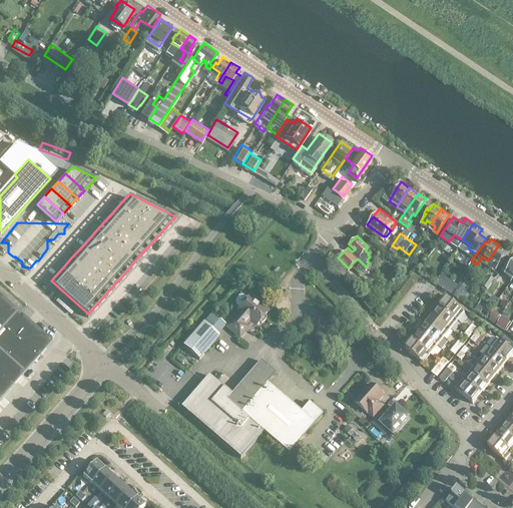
[(499,244),(488,261),(495,267),(507,250),(499,244)]
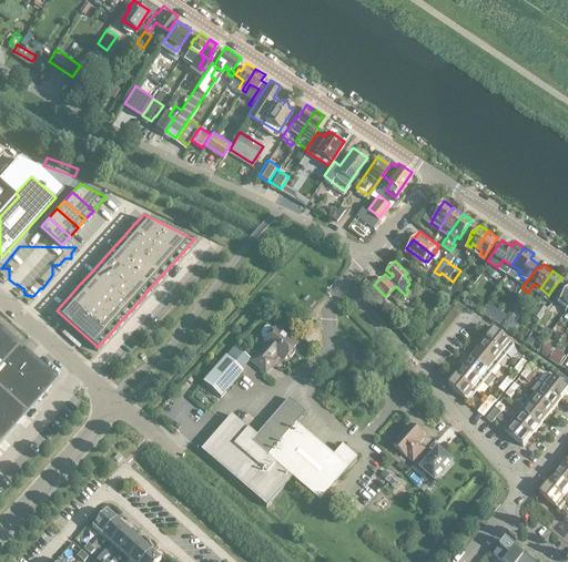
[(567,284),(564,282),(555,295),(560,298),(559,299),(561,302),(563,299),(567,302),(567,284)]
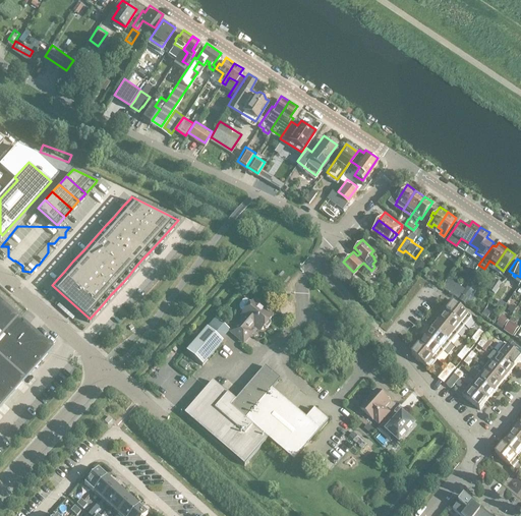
[(450,275),(445,284),(460,292),(465,283),(450,275)]
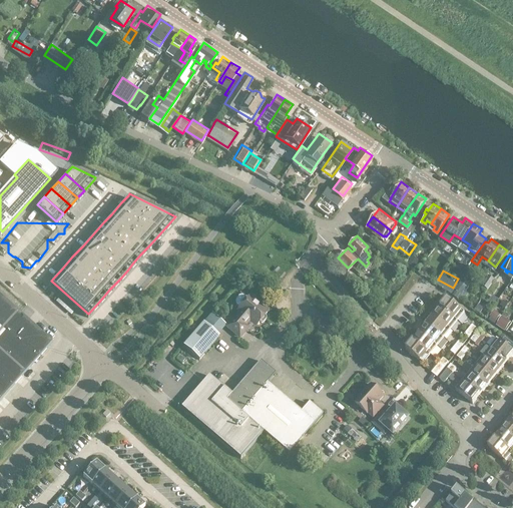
[(488,287),(495,276),(489,272),(482,283),(488,287)]
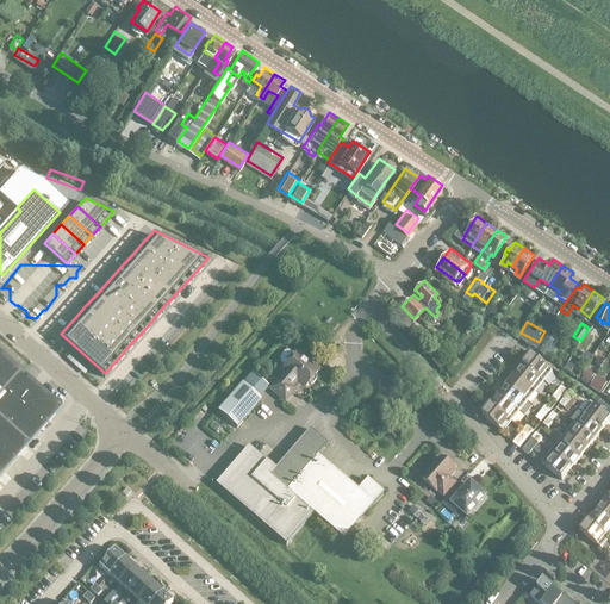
[(549,346),(555,337),(547,331),(541,341),(543,342),(542,344),(547,347),(548,344),(549,346)]
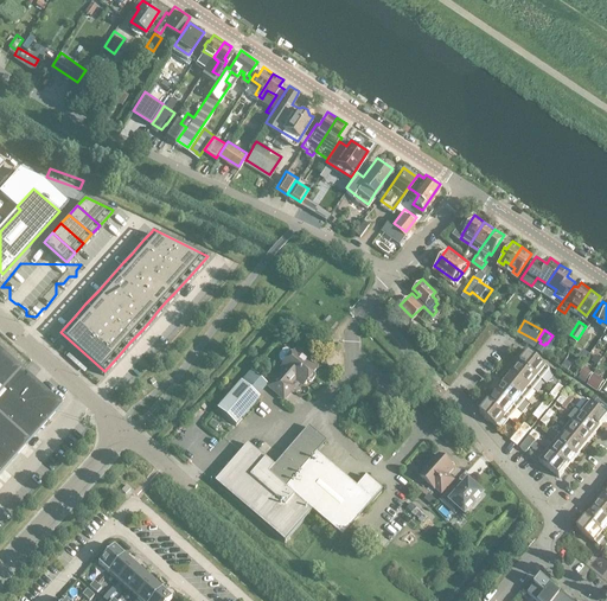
[(448,349),(432,331),(422,339),(439,357),(448,349)]
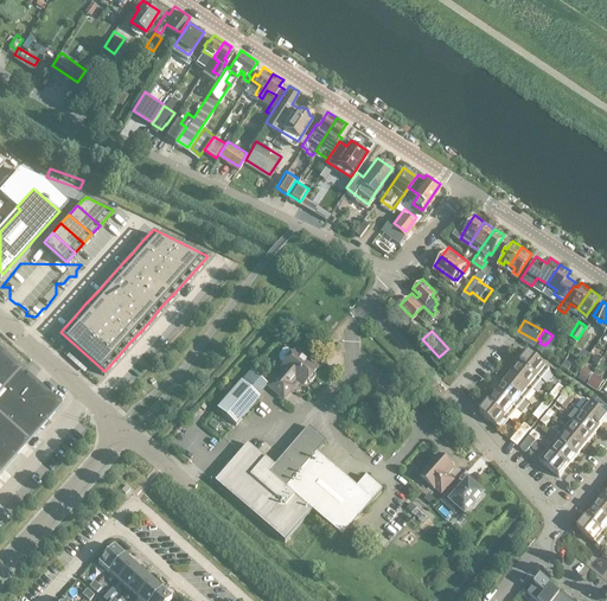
[(563,357),(568,351),(555,341),(550,349),(563,357)]
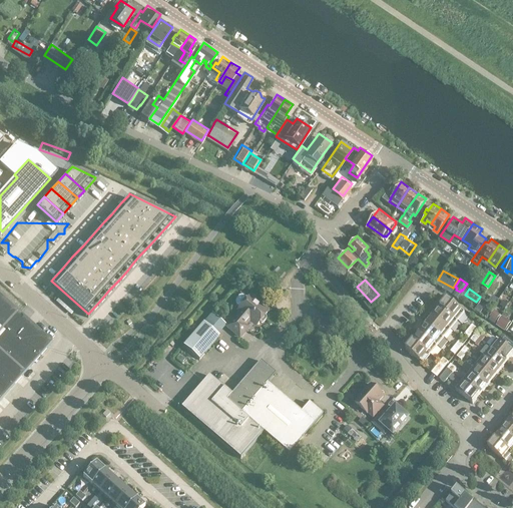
[(255,299),(248,293),(247,295),(244,292),(241,291),(239,292),(236,296),(235,298),(236,301),(239,304),(238,305),(241,308),(228,323),(239,332),(246,324),(244,322),(251,314),(259,318),(257,321),(260,317),(262,319),(264,318),(266,316),(266,313),(265,312),(268,309),(259,302),(260,300),(257,298),(255,299)]
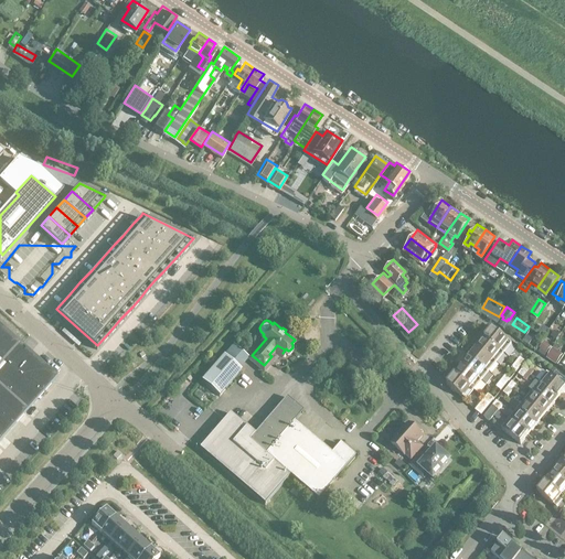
[(511,340),(492,323),(484,333),(503,348),(511,340)]
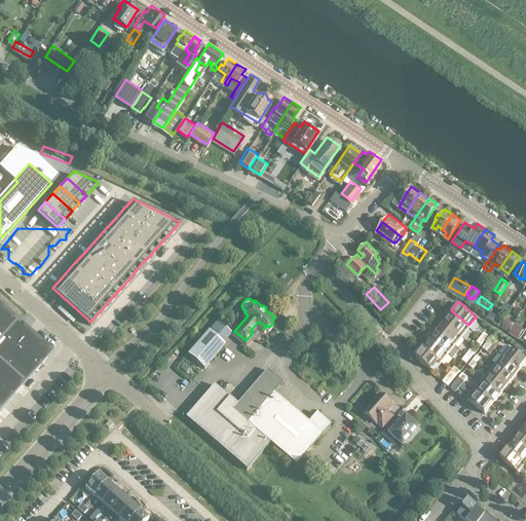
[(391,319),(399,310),(390,304),(384,312),(391,319)]
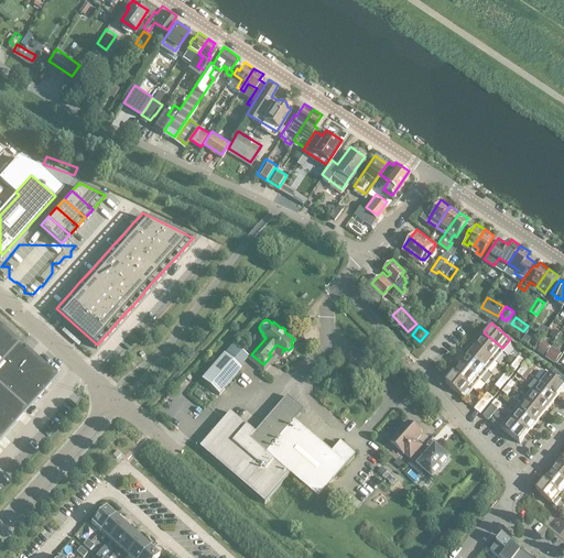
[(0,435),(54,375),(0,327),(0,435)]
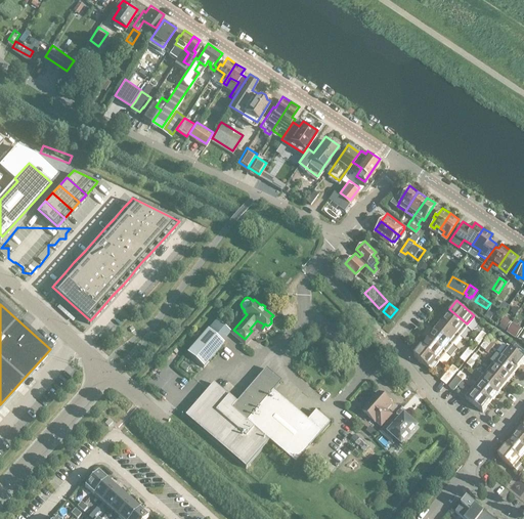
[(467,323),(449,309),(442,317),(460,333),(467,323)]
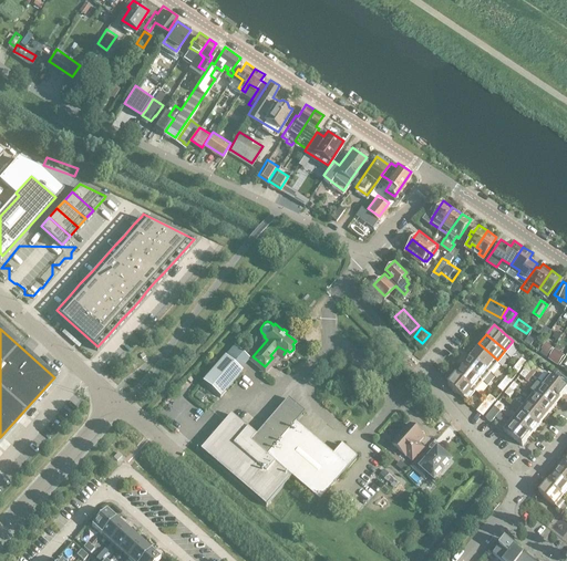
[(548,351),(554,343),(546,339),(542,345),(548,351)]
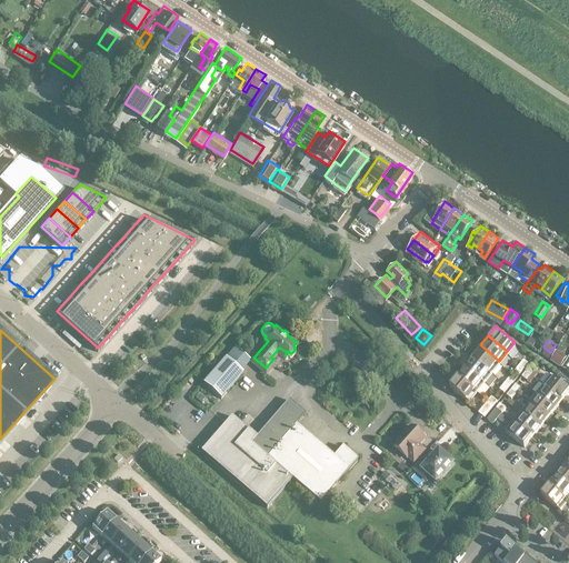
[(499,361),(480,344),(472,354),(492,370),(499,361)]
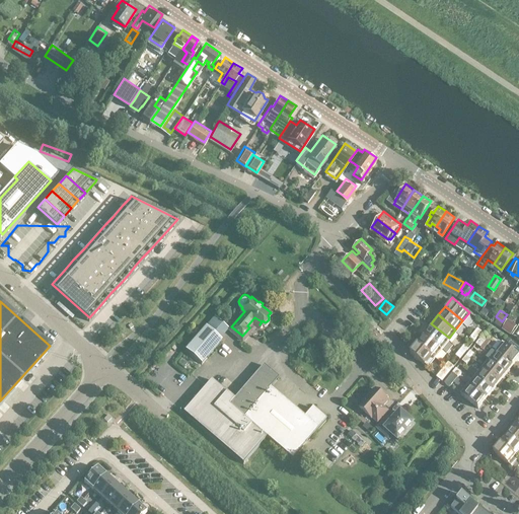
[(513,328),(517,322),(508,315),(503,322),(513,328)]
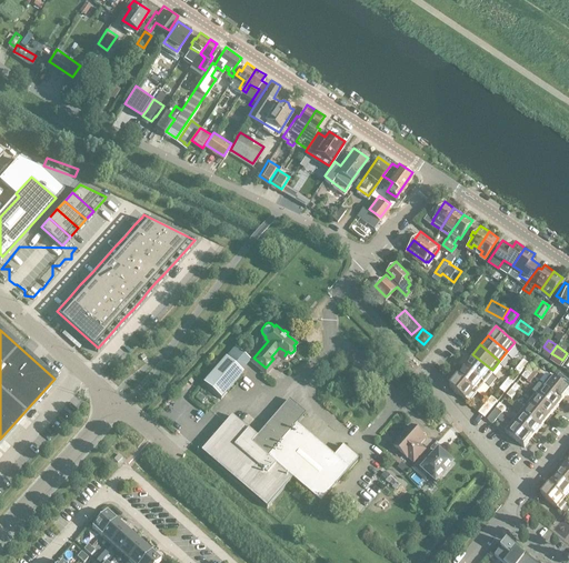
[(226,353),(203,379),(221,394),(243,369),(226,353)]
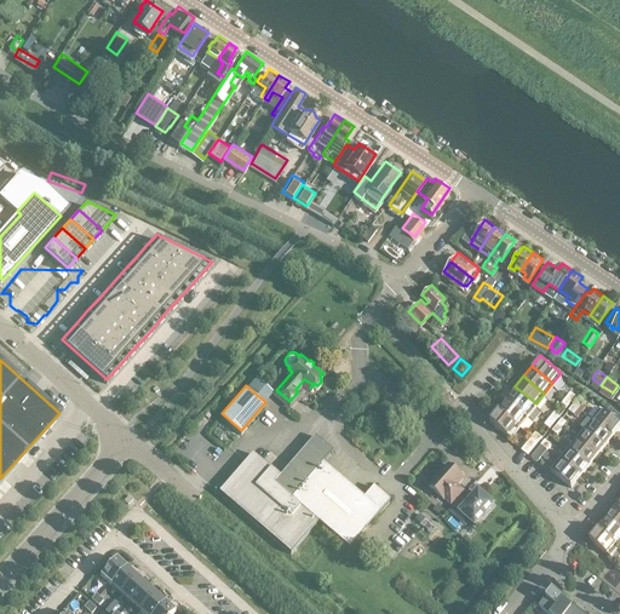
[(537,403),(515,386),(506,396),(528,413),(537,403)]
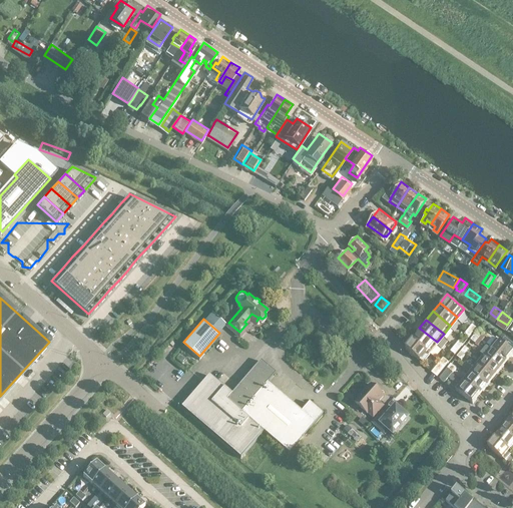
[(468,326),(472,329),(476,324),(472,321),(468,326)]
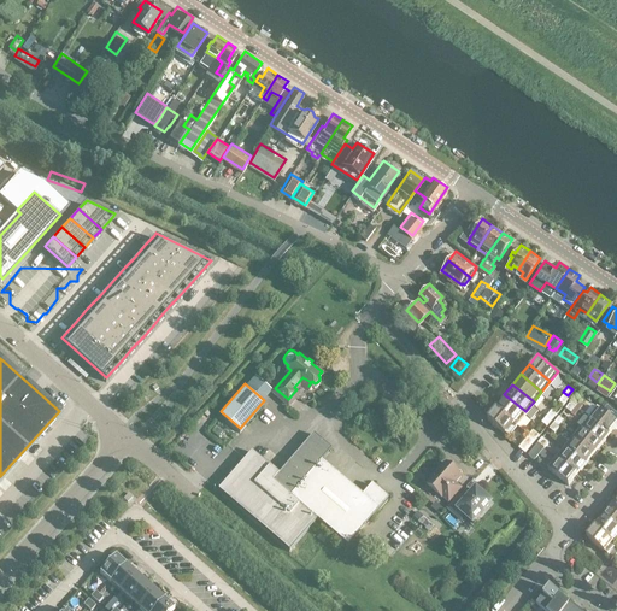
[(570,398),(575,401),(580,395),(575,392),(570,398)]
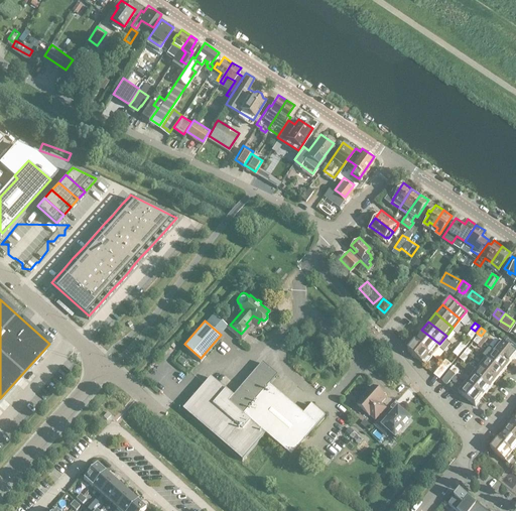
[(439,344),(421,330),(415,339),(432,353),(439,344)]
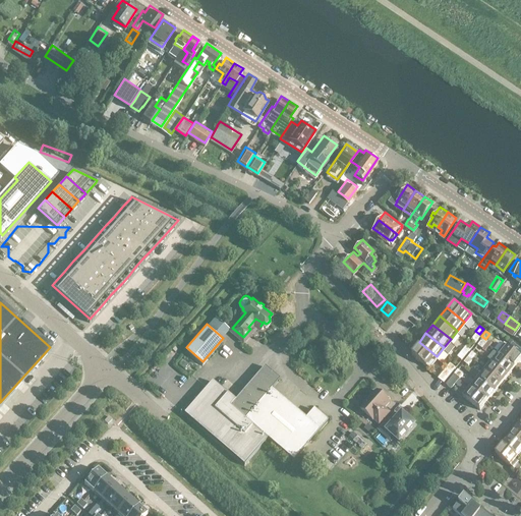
[(520,354),(520,353),(504,340),(497,348),(515,363),(520,354)]
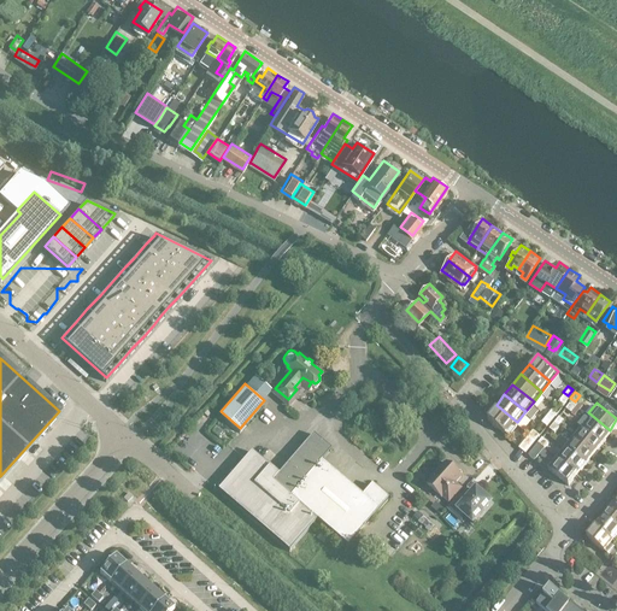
[(517,422),(497,405),(488,415),(509,432),(517,422)]
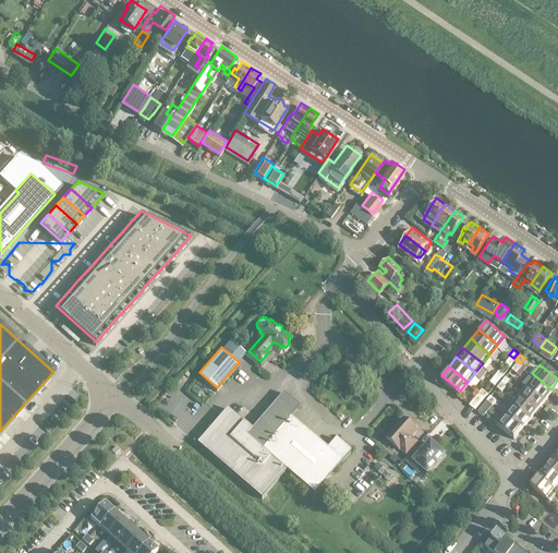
[(494,373),(498,376),(504,371),(499,368),(494,373)]
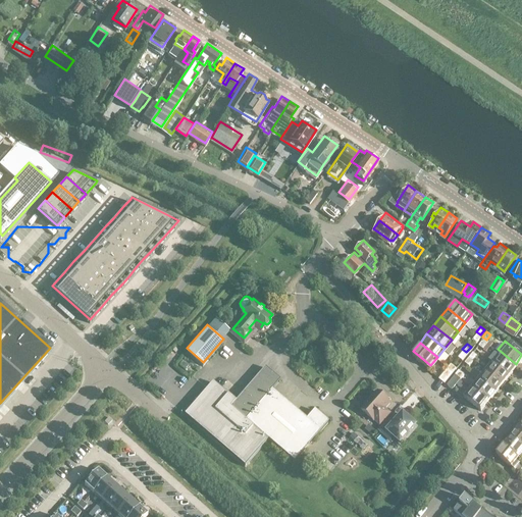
[(469,354),(473,357),(477,352),(473,349),(469,354)]
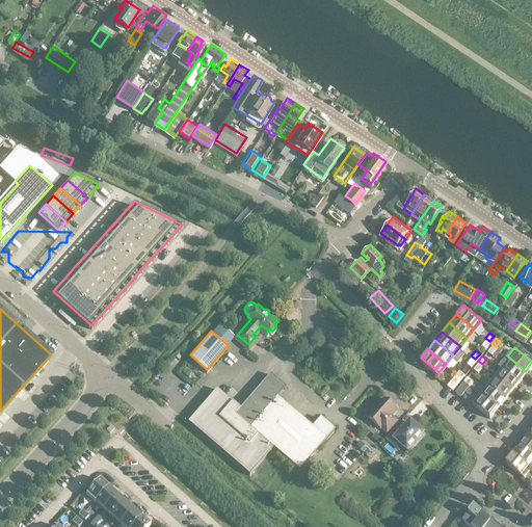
[(526,371),(507,356),(501,365),(519,379),(526,371)]
